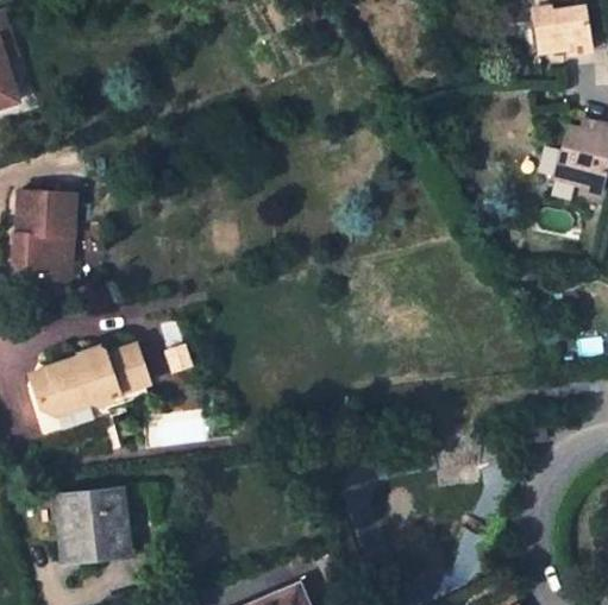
[(577,44),(593,42),(587,2),(536,11),(540,42),(555,41),(556,48),(577,44)]
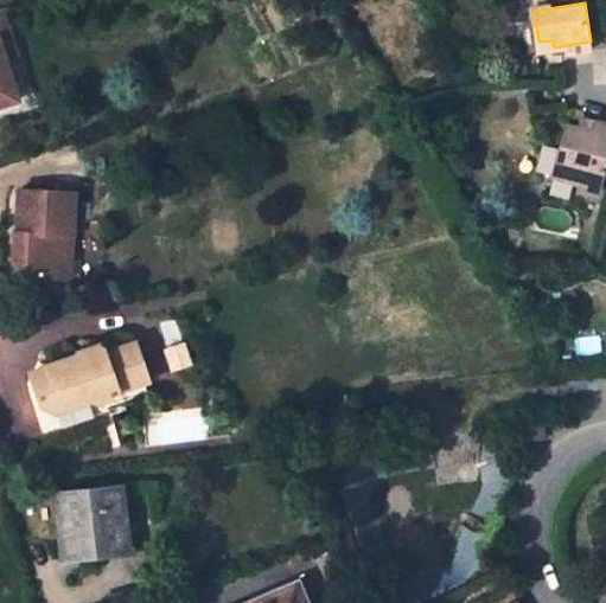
[(2,10),(0,10),(0,107),(19,101),(6,59),(0,40),(0,39),(11,37),(2,10)]
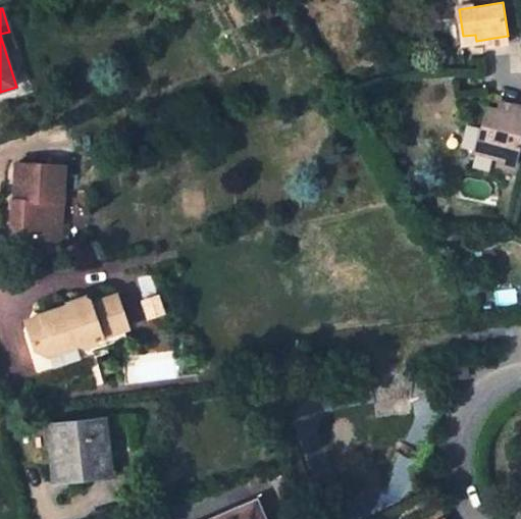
[(9,32),(0,34),(0,35),(5,51),(14,47),(9,32)]
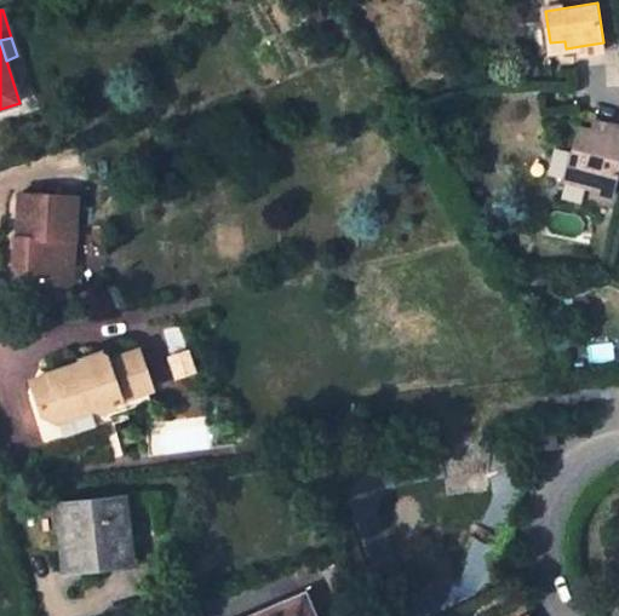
[(595,117),(583,115),(580,125),(592,128),(595,117)]
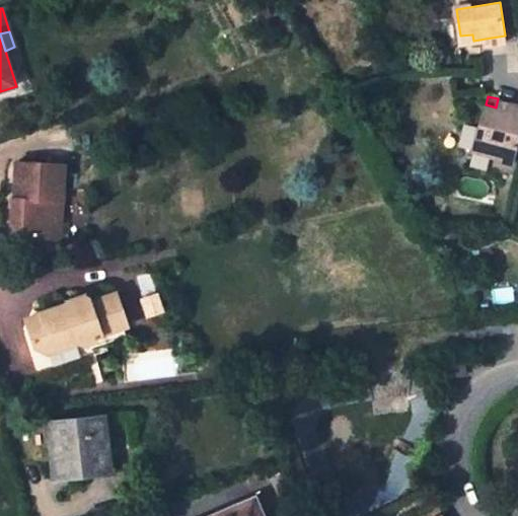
[(486,104),(473,149),(513,159),(517,141),(517,103),(506,100),(498,98),(496,107),(486,104)]
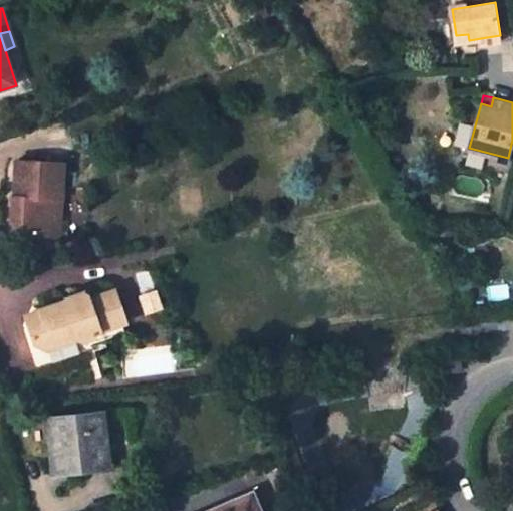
[(65,164),(18,162),(16,198),(14,197),(13,234),(53,236),(54,217),(62,217),(65,164)]
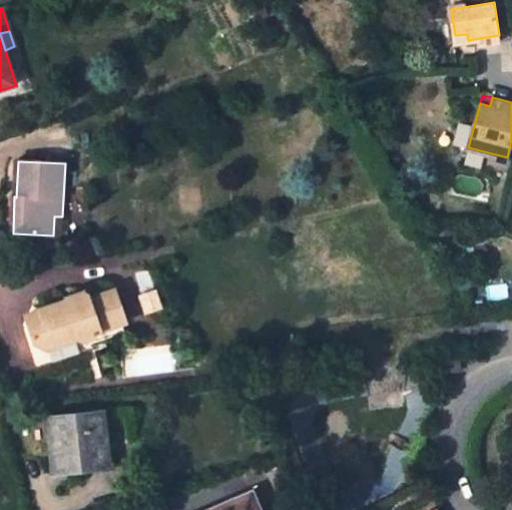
[(62,216),(54,216),(53,235),(61,235),(62,216)]
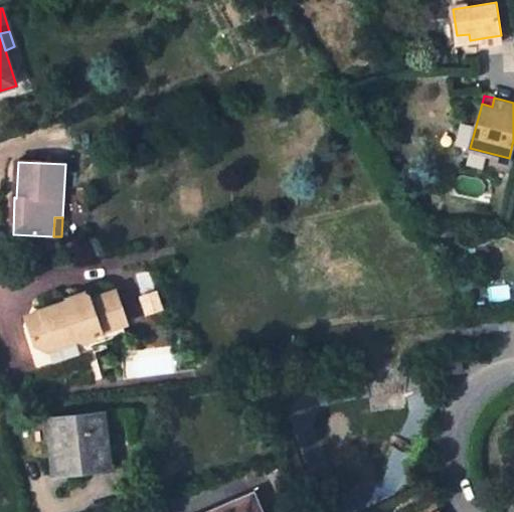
[(64,301),(39,309),(29,329),(34,342),(46,348),(76,338),(82,341),(95,337),(93,333),(122,324),(126,323),(115,290),(88,299),(80,302),(80,303),(72,306),(64,301)]
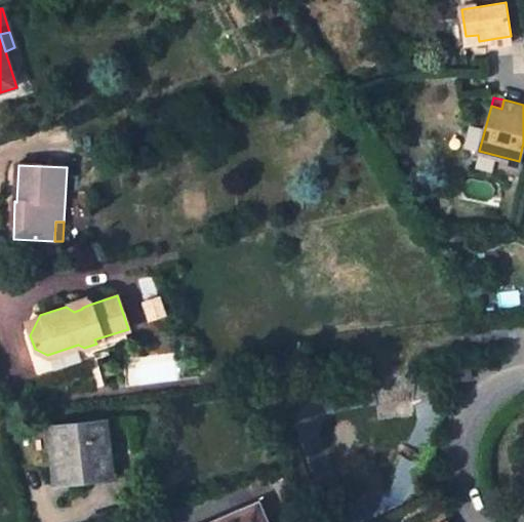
[(87,299),(66,307),(74,312),(82,309),(82,308),(89,305),(87,299)]
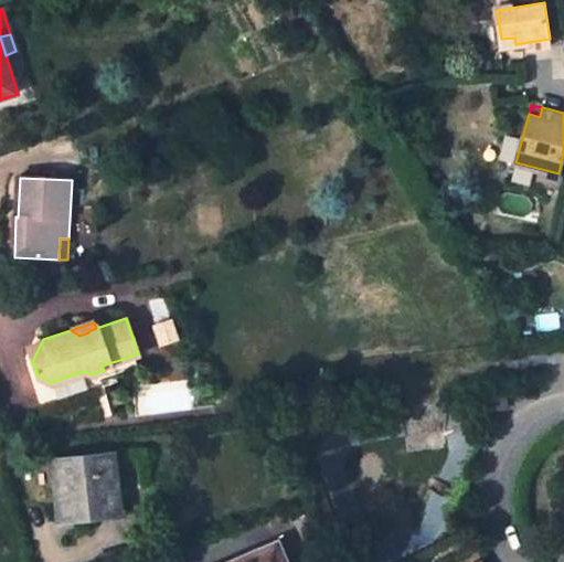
[(43,339),(28,345),(32,361),(43,339)]
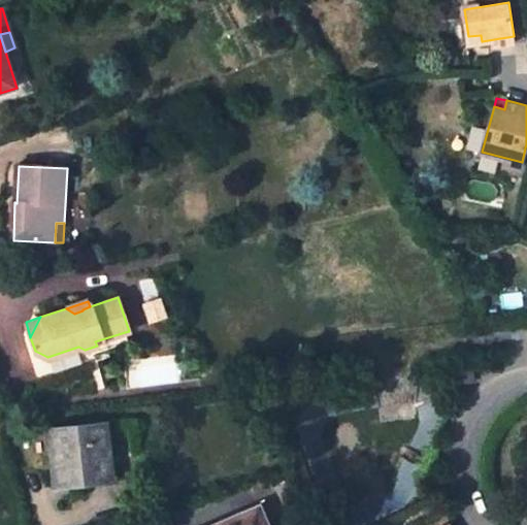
[(97,346),(85,350),(86,355),(128,341),(125,332),(95,341),(97,346)]
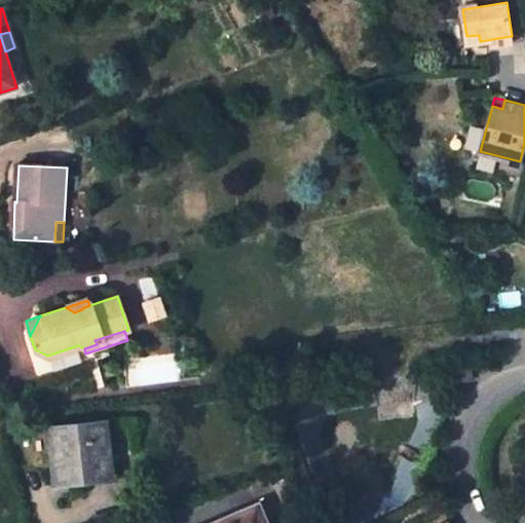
[(105,420),(50,427),(55,480),(111,474),(105,420)]
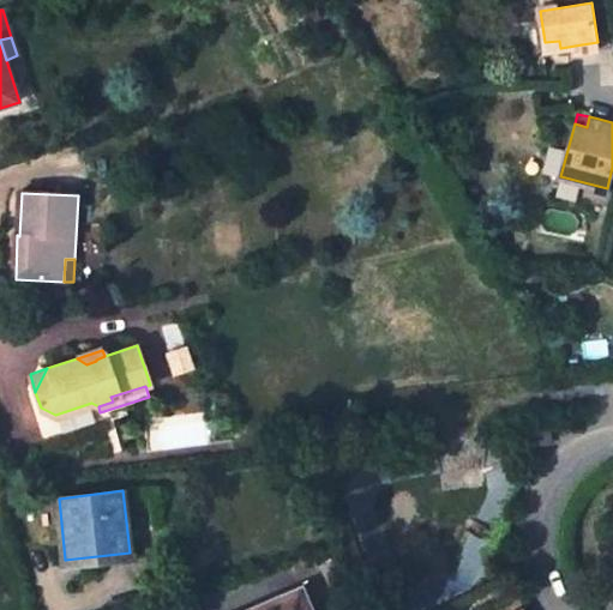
[(310,609),(300,587),(247,609),(310,609)]
